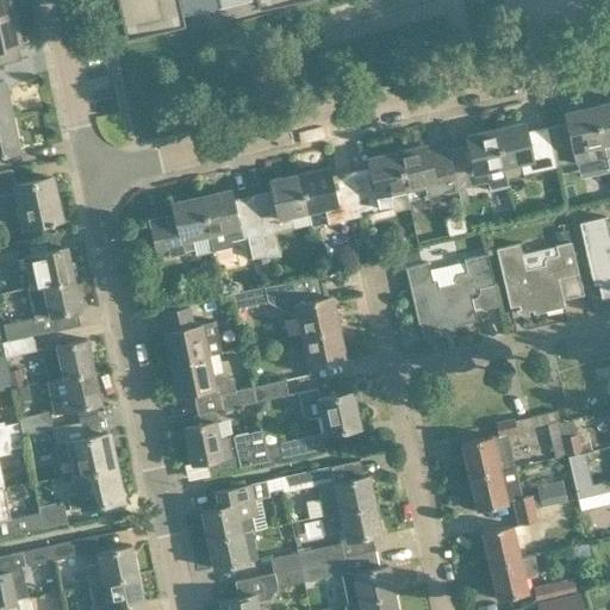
[(0,0),(0,14),(14,12),(12,0),(0,0)]
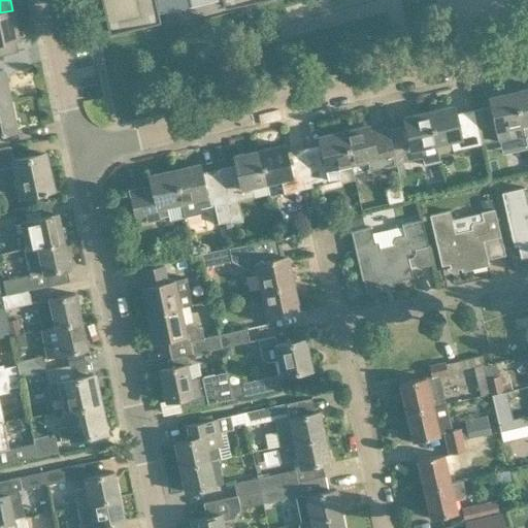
[(101,0),(109,31),(159,20),(156,2),(166,0),(222,0),(224,5),(248,0),(101,0)]
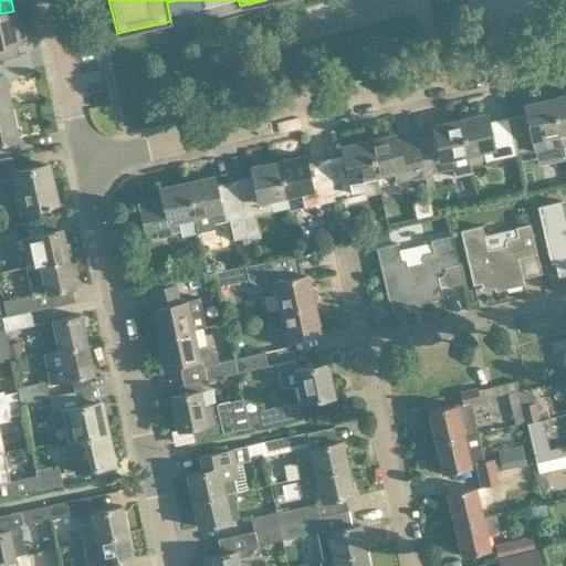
[(399,0),(357,0),(299,12),(304,38),(404,17),(399,0)]
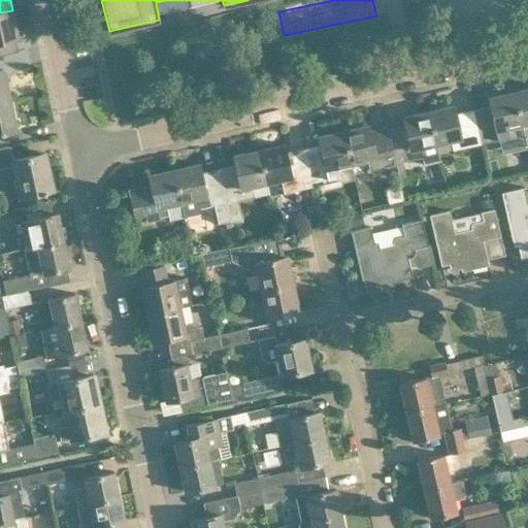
[(12,10),(0,12),(0,41),(19,37),(12,10)]
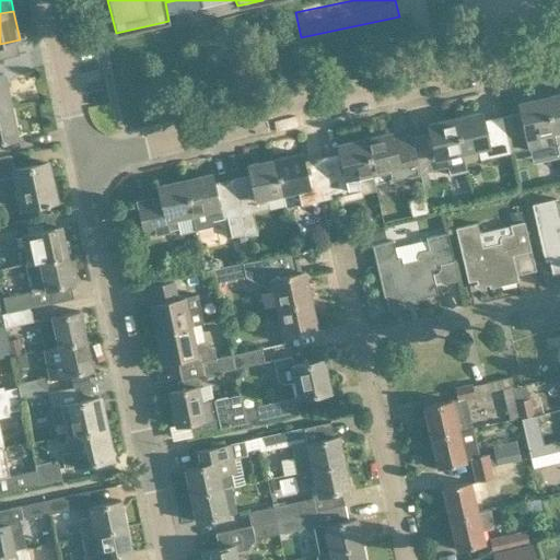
[(0,107),(10,105),(3,74),(0,74),(0,107)]
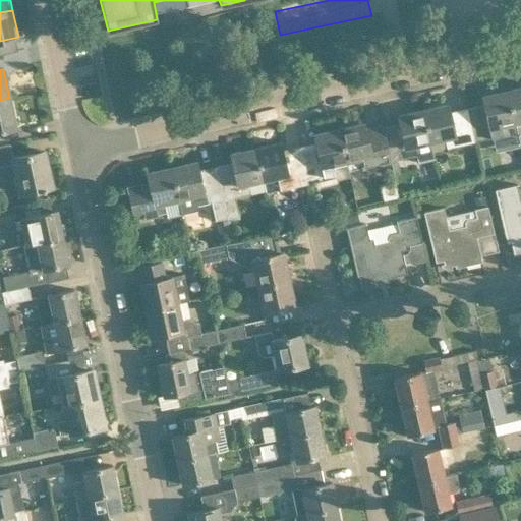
[(520,87),(507,91),(514,122),(520,120),(520,87)]
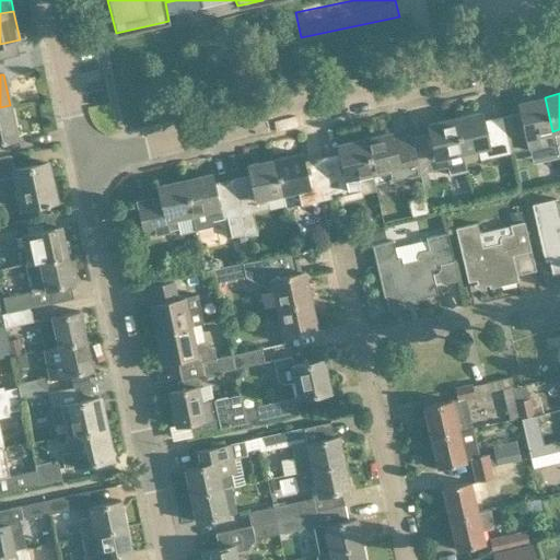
[(521,116),(502,120),(510,152),(539,146),(537,135),(552,131),(545,97),(517,103),(521,116)]
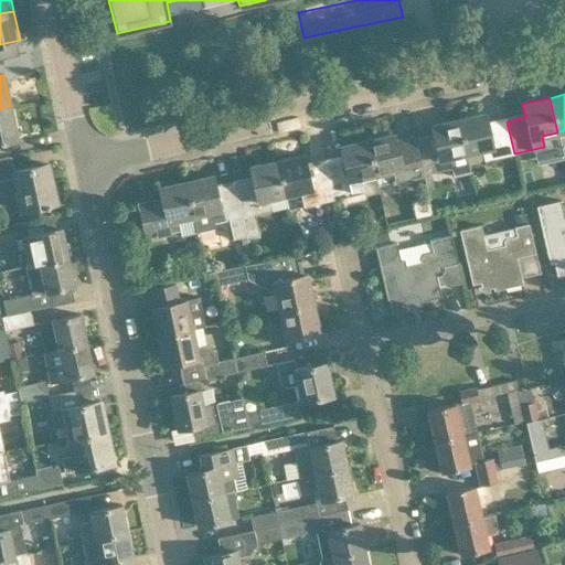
[(10,106),(0,108),(0,141),(17,138),(10,106)]
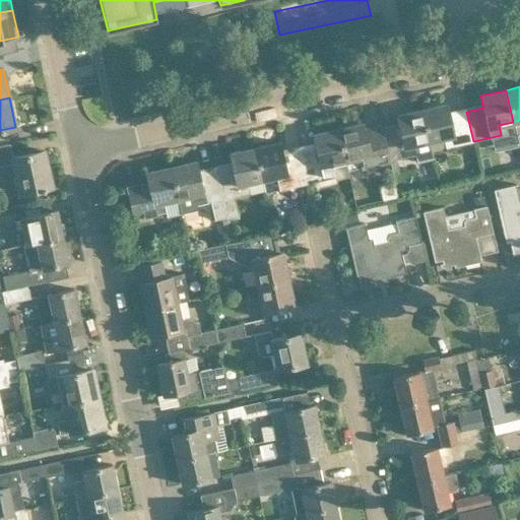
[(447,104),(421,110),(430,140),(444,137),(446,147),(473,141),(466,112),(450,116),(447,104)]
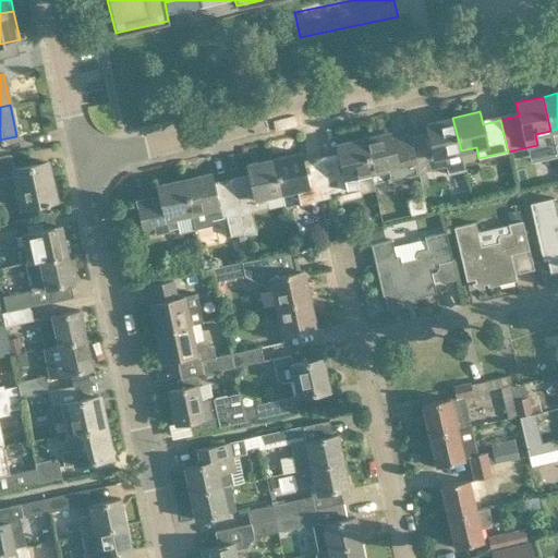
[(428,136),(411,141),(417,172),(447,166),(448,171),(464,168),(461,150),(452,118),(425,123),(428,136)]
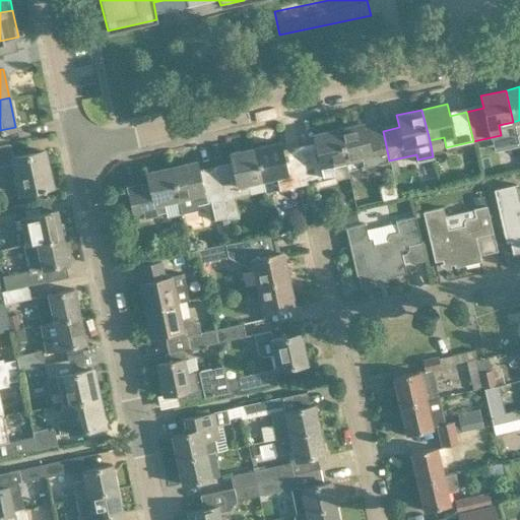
[(364,123),(338,128),(345,160),(361,156),(363,167),(389,160),(383,131),(367,134),(364,123)]
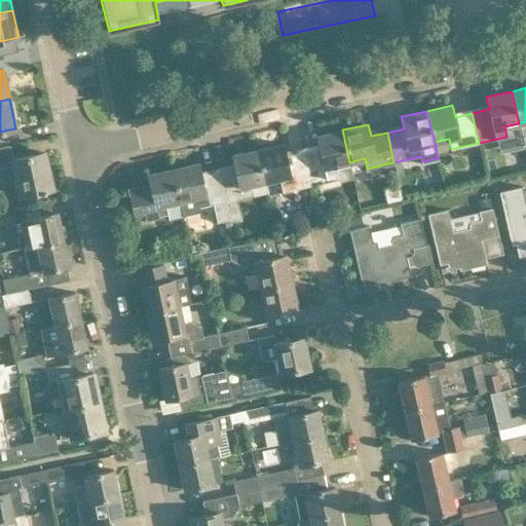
[(320,148),(303,152),(310,186),(311,186),(310,182),(337,176),(335,165),(349,162),(342,129),(316,136),(320,148)]
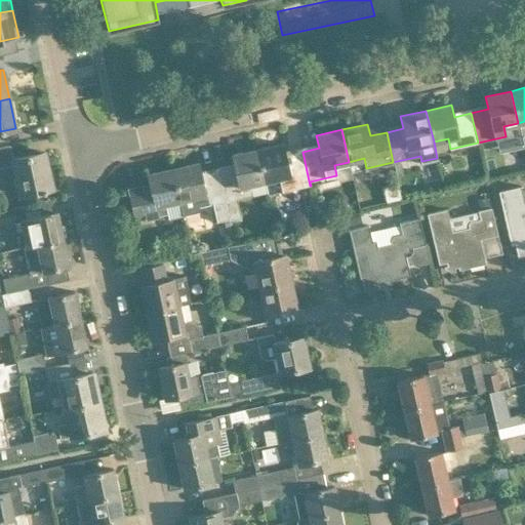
[(283,143),(257,149),(265,180),(279,177),(282,192),(310,186),(303,152),(285,155),(283,143)]
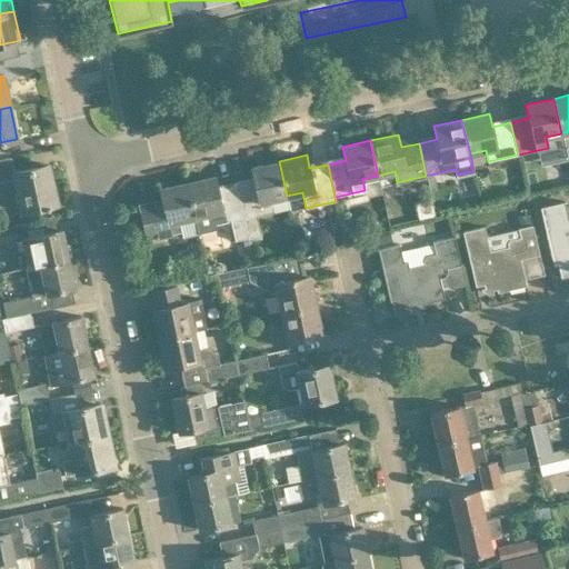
[(15,171),(11,158),(0,159),(0,181),(15,179),(21,211),(57,203),(48,165),(15,171)]
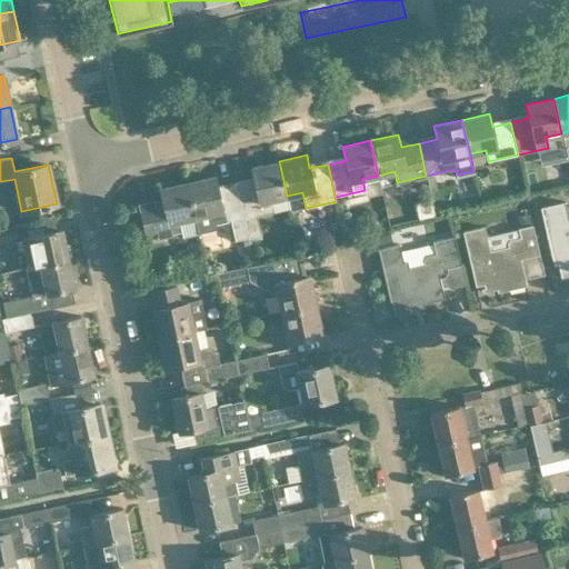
[(253,181),(236,185),(248,236),(260,233),(256,215),(273,211),(271,200),(287,196),(279,161),(251,168),(253,181)]
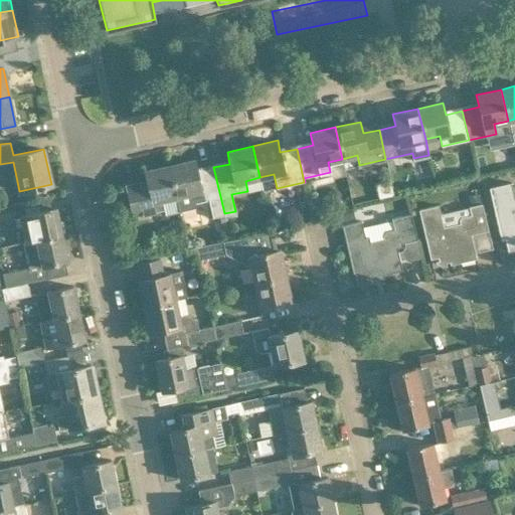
[(194,159),(169,165),(179,211),(194,207),(193,203),(209,199),(213,216),(224,213),(213,167),(197,171),(194,159)]
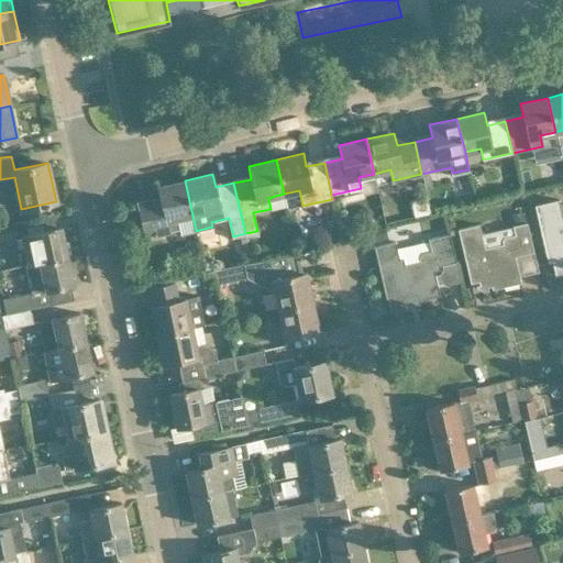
[(161,199),(138,205),(145,238),(179,230),(181,234),(196,231),(185,180),(158,187),(161,199)]
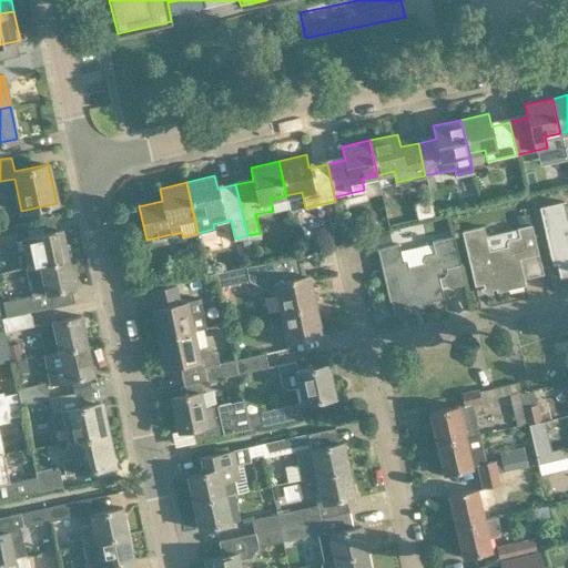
[(539,206),(547,244),(551,265),(556,264),(559,277),(567,274),(567,219),(567,220),(564,201),(539,206)]
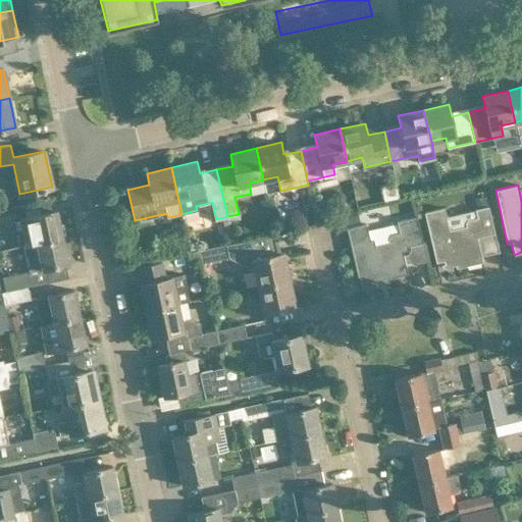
[(0,221),(16,218),(13,205),(0,207),(0,221)]
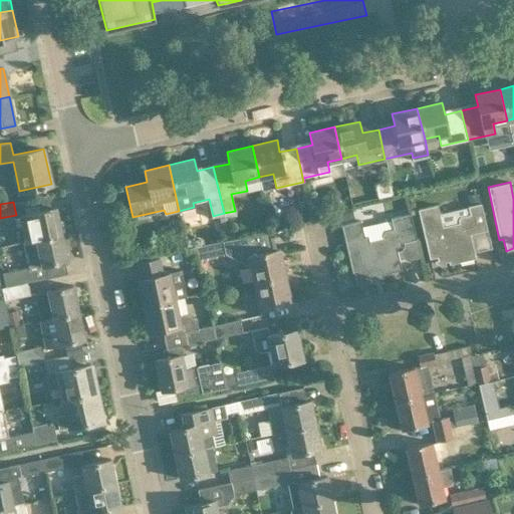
[(418,209),(425,239),(429,259),(437,257),(437,260),(442,263),(448,261),(449,264),(475,258),(469,234),(487,230),(482,210),(481,203),(467,206),(469,214),(460,216),(458,219),(458,222),(442,226),(437,204),(418,209)]
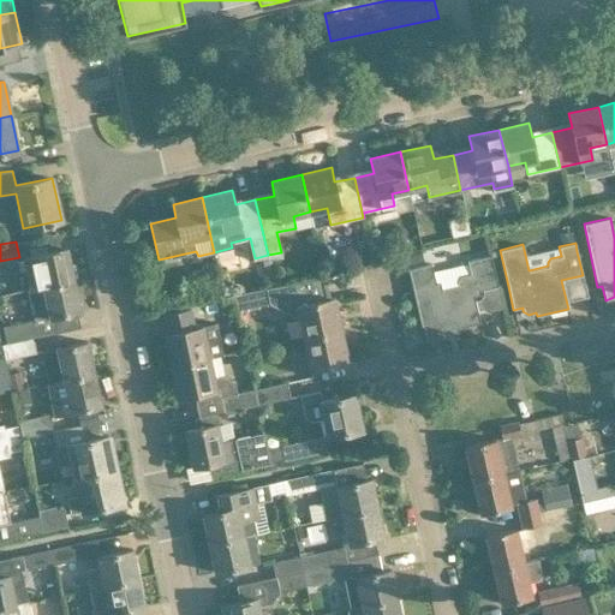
[(24,257),(31,288),(75,280),(73,276),(77,275),(75,264),(71,264),(67,248),(24,257)]
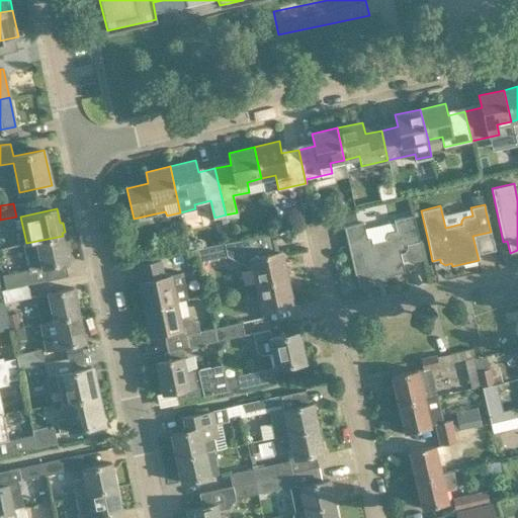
[(367,238),(363,223),(344,227),(355,275),(356,275),(359,288),(377,283),(375,274),(382,273),(383,276),(404,271),(399,249),(405,248),(404,245),(419,241),(413,214),(394,220),(396,230),(387,232),(384,237),(385,240),(371,243),(370,238),(367,238)]
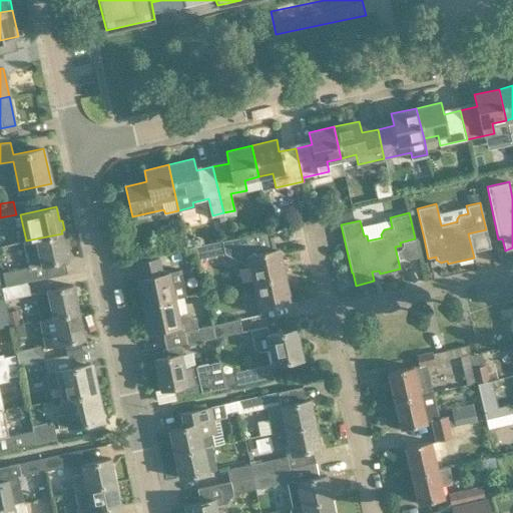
[(272,230),(251,234),(199,245),(202,259),(228,252),(244,264),(248,263),(252,282),(285,275),(279,248),(276,248),(272,230)]
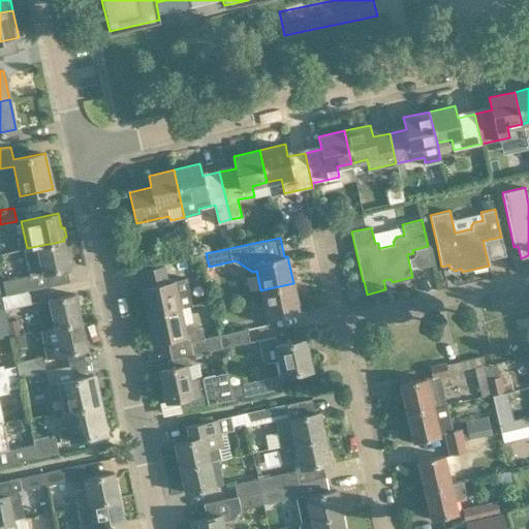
[(3,282),(6,294),(29,290),(47,286),(44,274),(69,268),(64,241),(27,248),(30,261),(28,261),(31,276),(3,282)]
